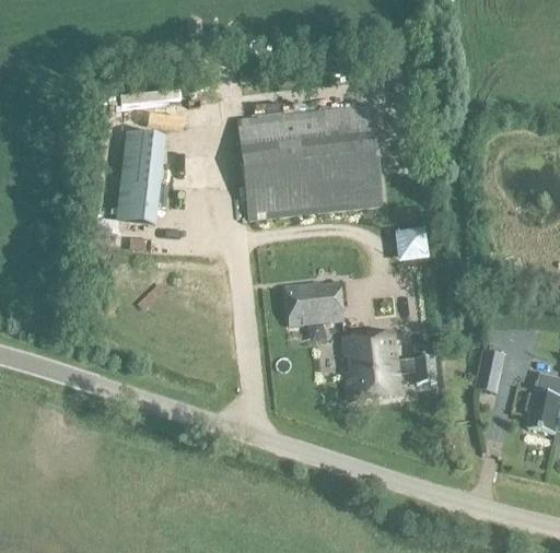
[(371,102),(235,117),(248,221),(266,220),(354,208),(382,203),(371,102)]
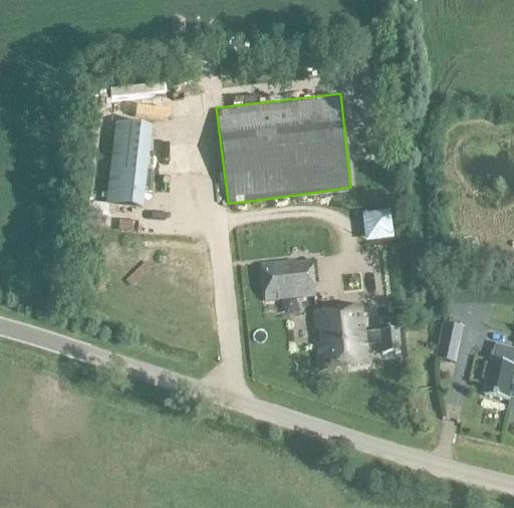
[(123,115),(102,118),(104,137),(126,134),(123,115)]
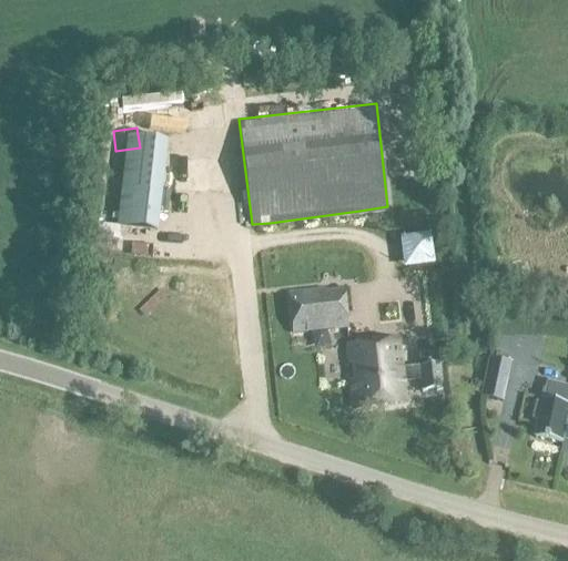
[(130,206),(125,233),(146,236),(144,247),(159,250),(165,212),(130,206)]
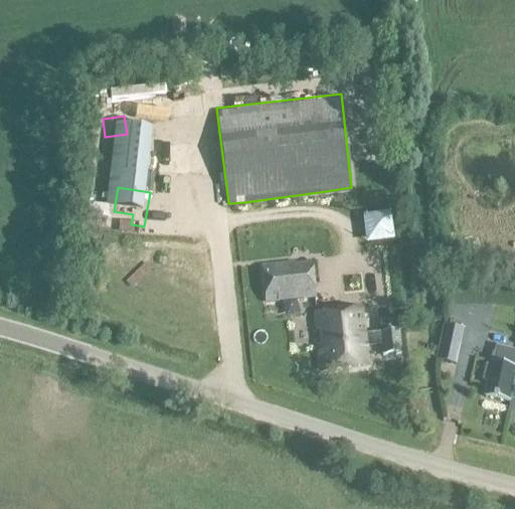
[(296,262),(296,260),(263,263),(267,298),(279,297),(278,287),(302,285),(303,294),(315,293),(311,258),(307,258),(308,261),(296,262)]
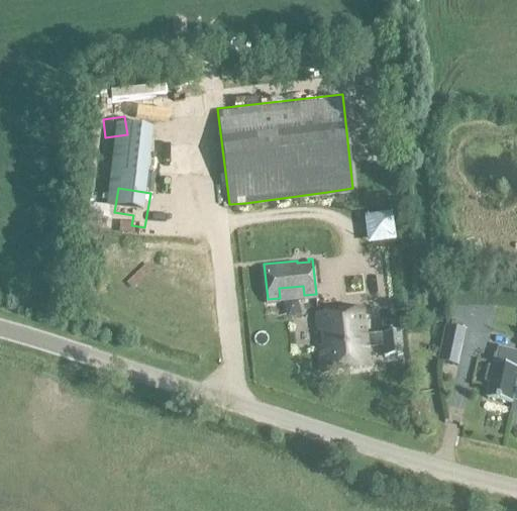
[(220,286),(239,283),(237,271),(218,274),(220,286)]
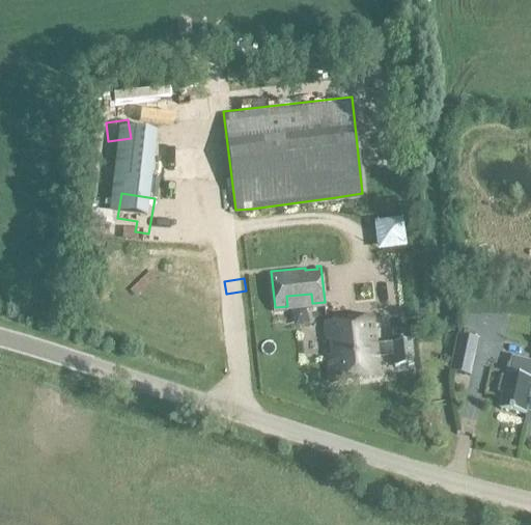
[(378,372),(371,316),(327,322),(333,378),(378,372)]
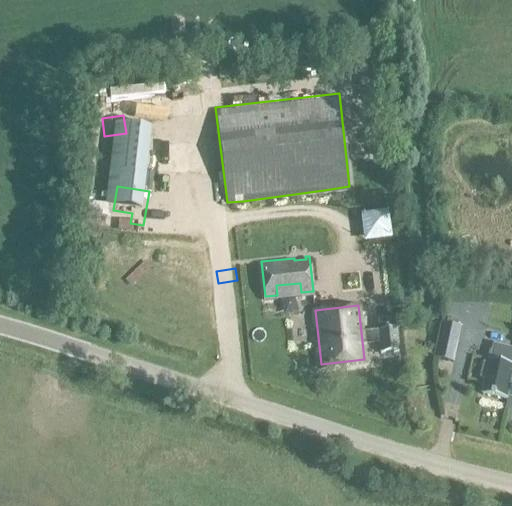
[(438,330),(433,354),(454,358),(459,334),(438,330)]
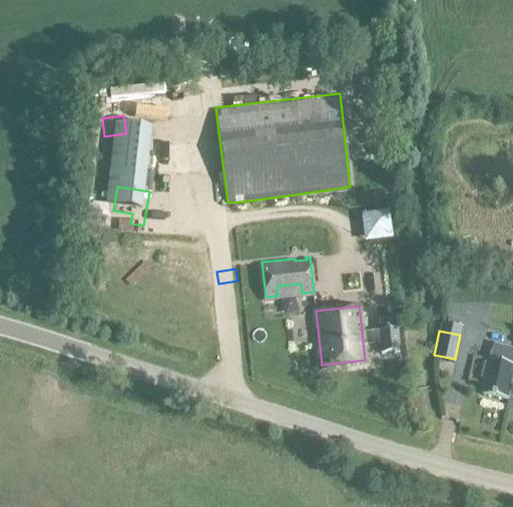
[(509,393),(512,375),(512,346),(496,342),(493,357),(492,357),(491,361),(485,360),(482,374),(488,375),(484,392),(508,397),(509,393)]
